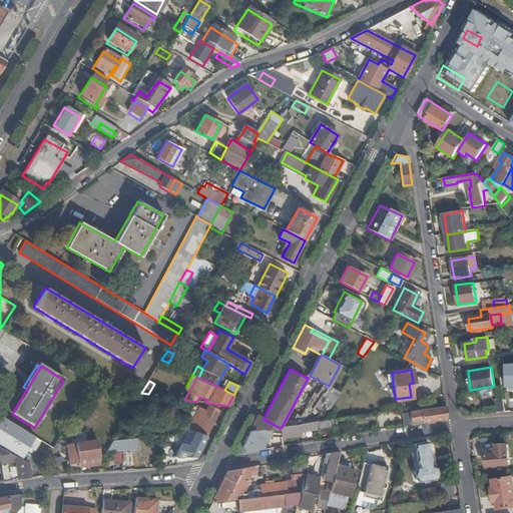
[(148,394),(141,393),(131,409),(136,412),(148,394)]
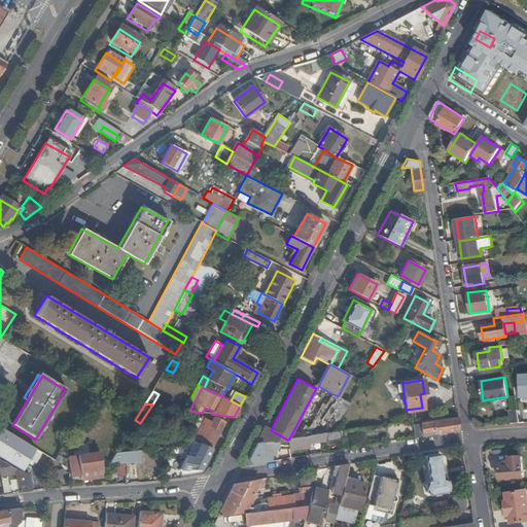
[(510,412),(511,426),(519,425),(517,411),(510,412)]
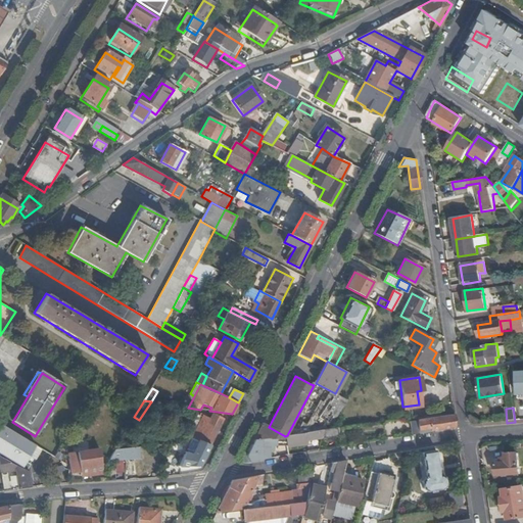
[(191,427),(196,430),(202,416),(198,414),(191,427)]
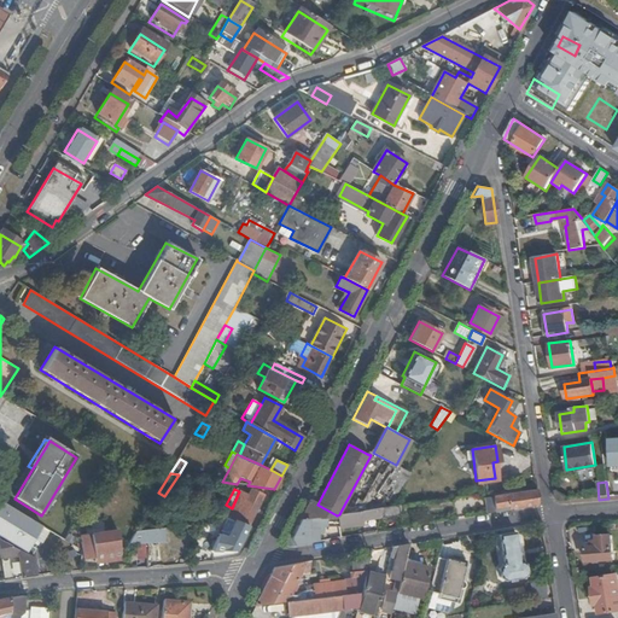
[(537,489),(491,494),(495,513),(540,505),(537,489)]
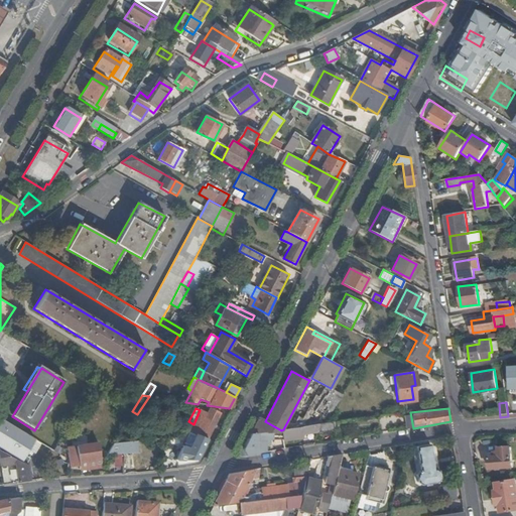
[(196,434),(207,438),(220,413),(211,409),(208,414),(200,410),(194,424),(189,431),(196,434)]
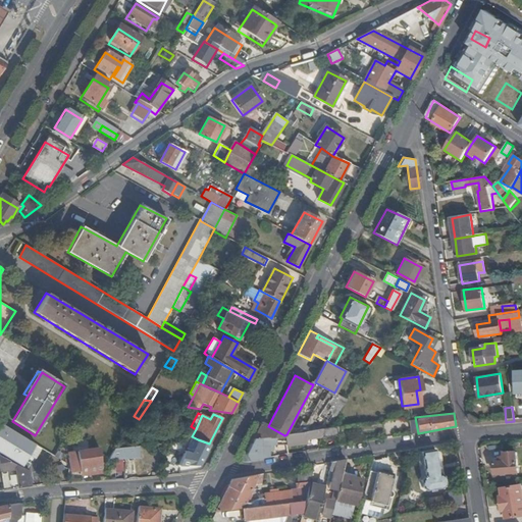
[(271,420),(264,417),(261,423),(268,426),(271,420)]
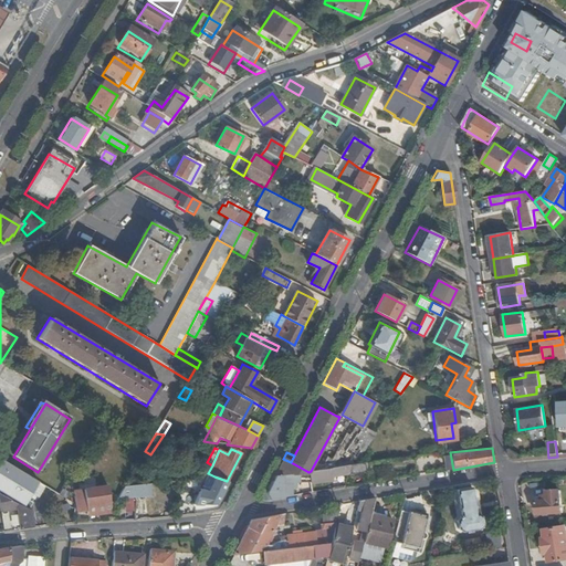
[(0,459),(0,491),(22,505),(37,482),(0,459)]
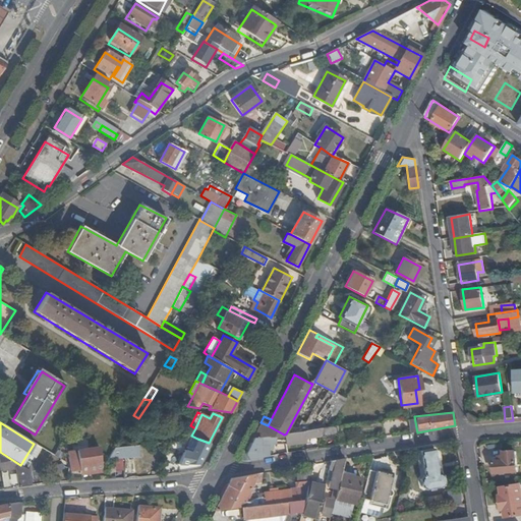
[(261,422),(252,439),(266,438),(273,437),(284,436),(284,435),(268,425),(261,422)]
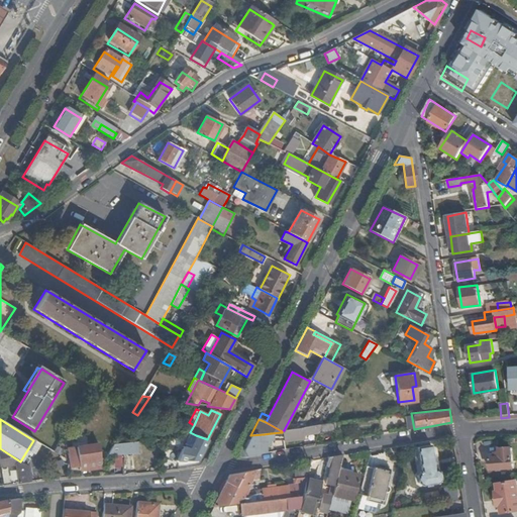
[(334,424),(320,426),(318,434),(335,431),(334,424)]
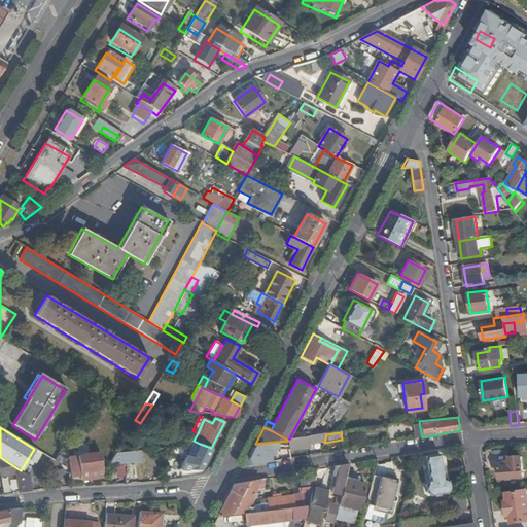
[(326,434),(287,441),(290,452),(309,449),(309,445),(324,443),(326,434)]
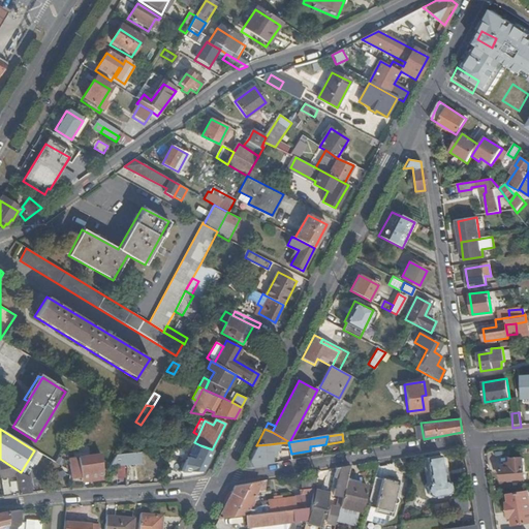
[(288,442),(277,443),(279,457),(291,455),(291,454),(288,442)]
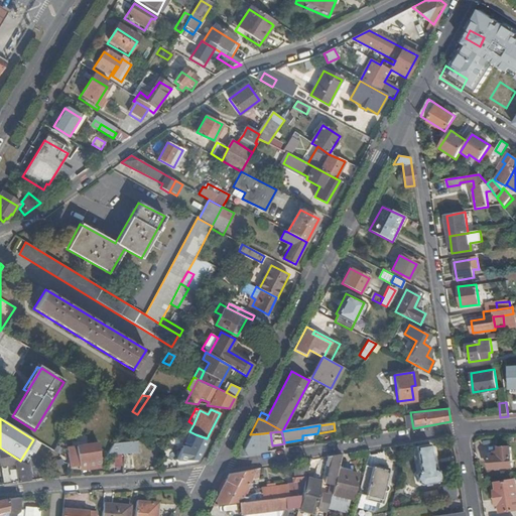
[(263,433),(250,434),(242,450),(246,457),(266,453),(263,433)]
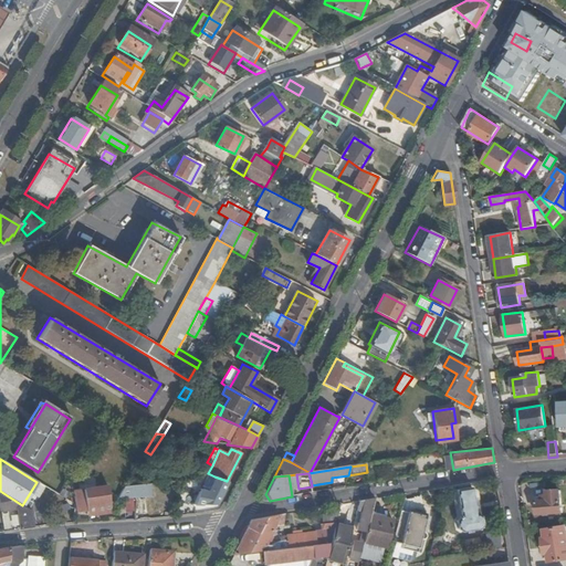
[(215,477),(209,486),(212,486),(226,485),(231,484),(232,484),(227,481),(215,477)]
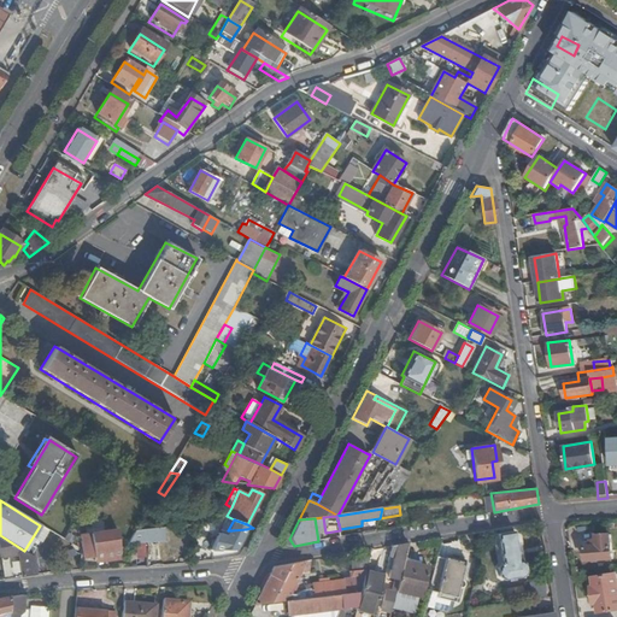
[(136,530),(128,544),(163,540),(164,527),(136,530)]
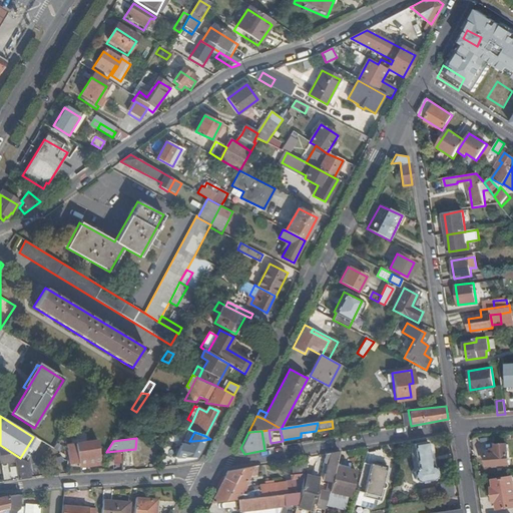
[(204,440),(192,441),(188,449),(183,446),(177,458),(195,458),(204,440)]
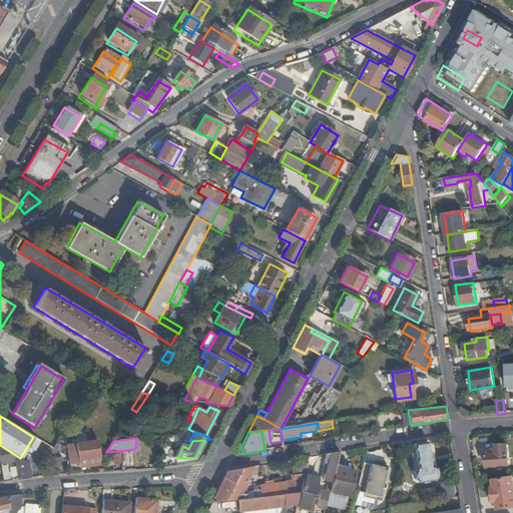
[(68,457),(98,453),(97,441),(67,444),(68,457)]
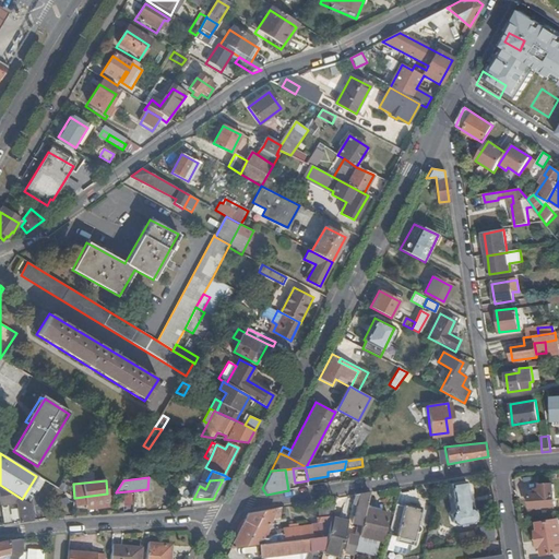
[(456,526),(474,524),(477,521),(475,512),(470,510),(466,483),(451,485),(455,512),(451,518),(452,523),(456,526)]
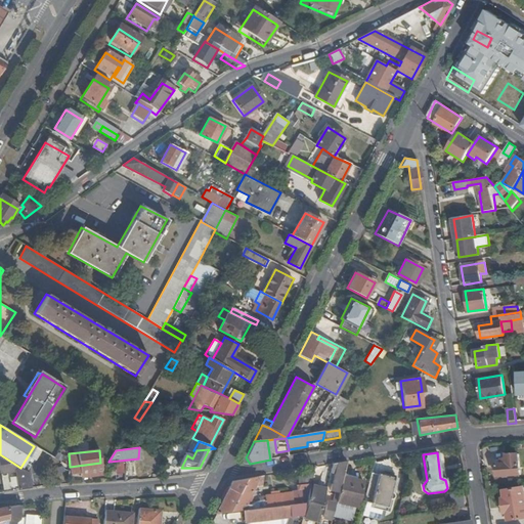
[(498,478),(521,476),(519,455),(508,455),(508,460),(501,461),(503,466),(497,467),(498,478)]
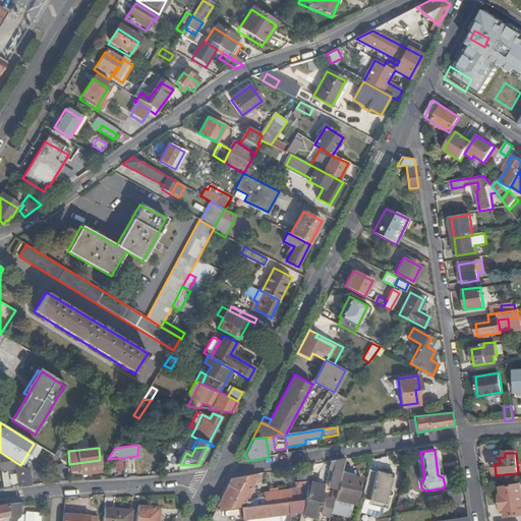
[(29,470),(0,455),(0,463),(3,473),(14,471),(15,472),(29,470)]
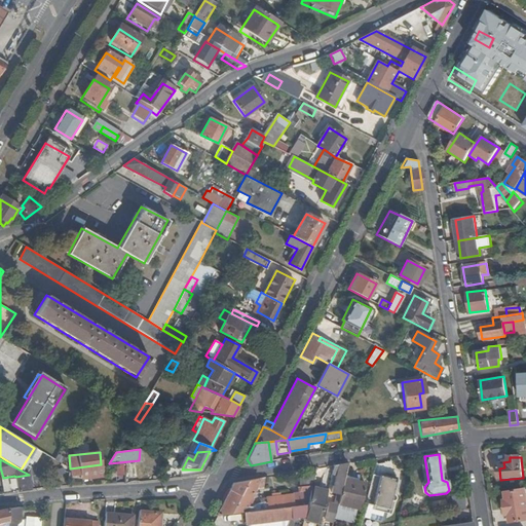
[(101,464),(70,468),(71,478),(81,477),(81,479),(102,477),(101,464)]
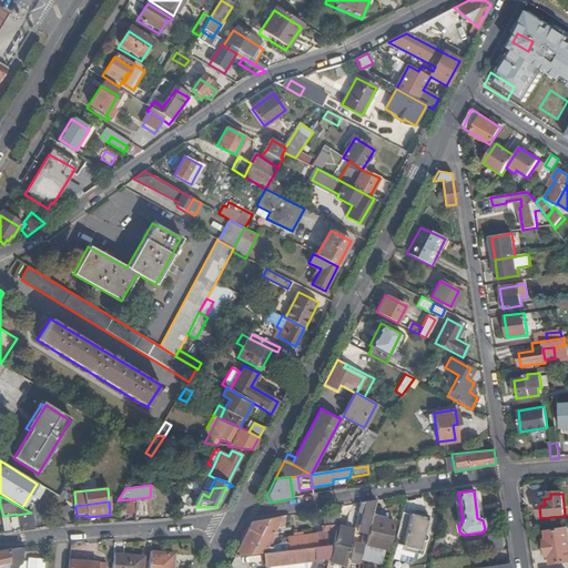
[(371,518),(375,501),(359,504),(357,514),(362,514),(358,524),(356,533),(362,534),(366,535),(371,518)]
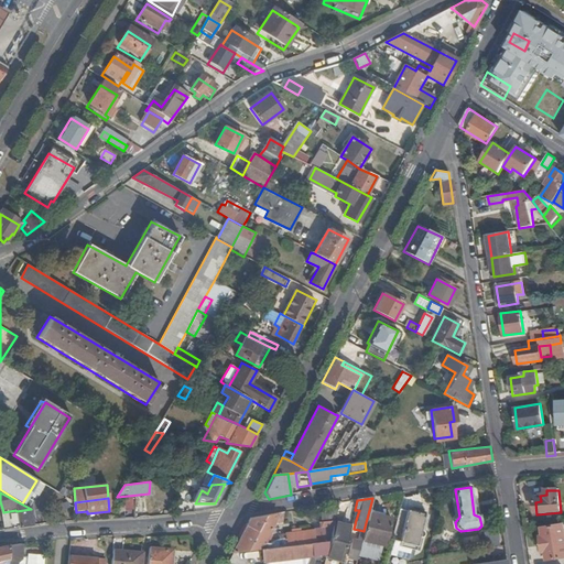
[(409,512),(400,509),(392,540),(419,545),(426,514),(409,510),(409,512)]
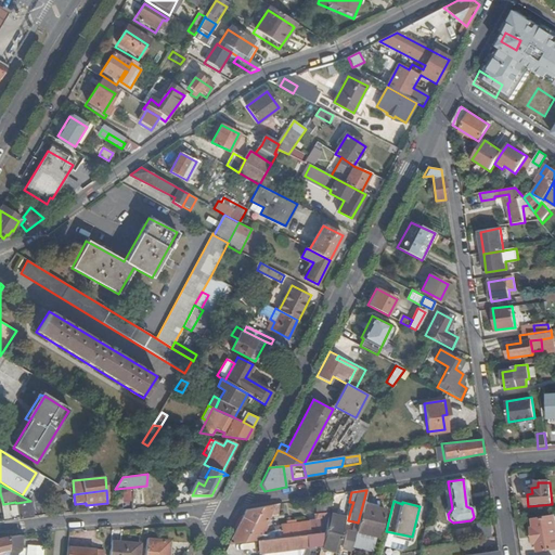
[(29,502),(17,503),(18,520),(31,518),(29,502)]
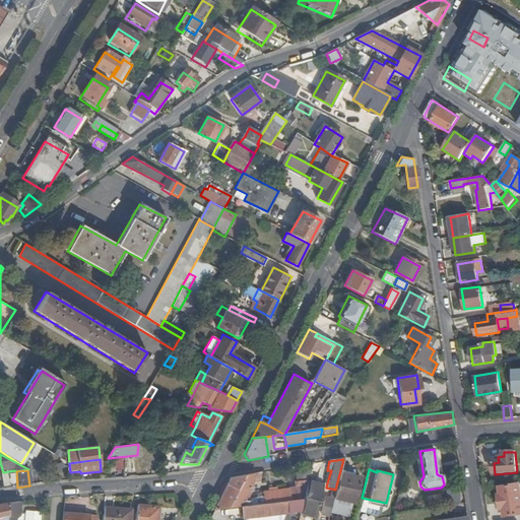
[(260,483),(261,472),(232,477),(214,509),(241,507),(304,500),(308,483),(311,473),(297,475),(298,482),(297,482),(297,489),(290,489),(290,490),(277,492),(269,492),(258,494),(259,499),(244,501),(251,485),(260,483)]
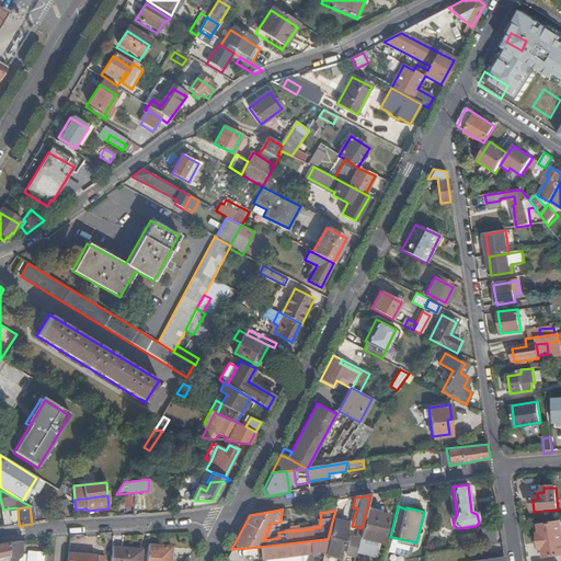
[(389,517),(366,512),(362,528),(359,539),(356,554),(376,559),(379,544),(382,545),(389,517)]
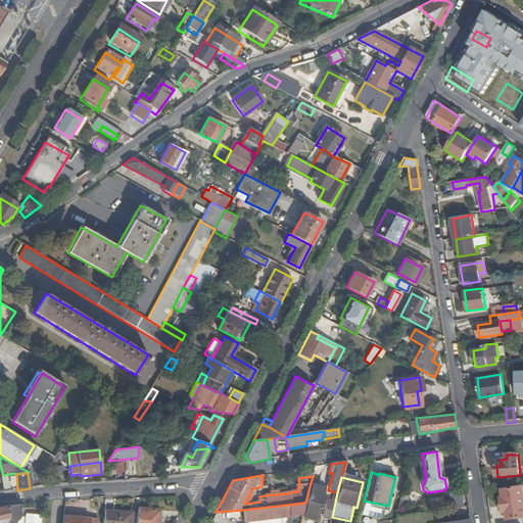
[(317,522),(325,490),(310,486),(305,503),(302,515),(301,518),(317,522)]
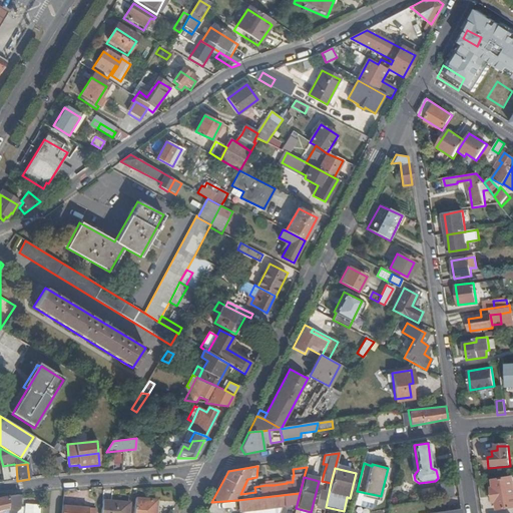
[(498,511),(512,508),(512,478),(492,481),(493,489),(492,490),(494,503),(496,503),(498,511)]
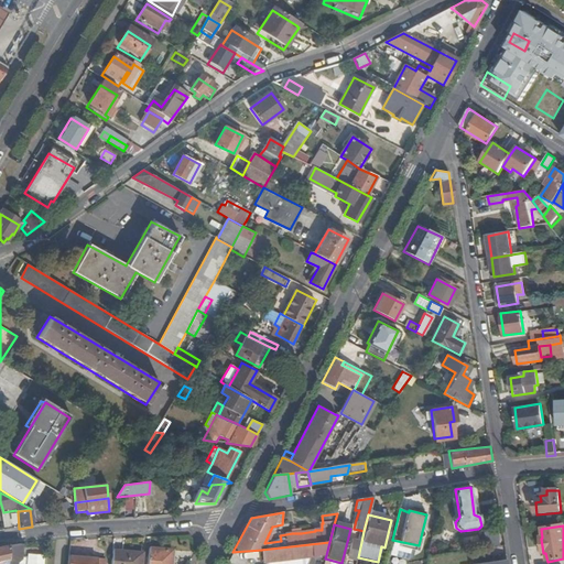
[(347,557),(357,560),(358,557),(361,542),(364,531),(359,530),(357,540),(353,539),(347,557)]
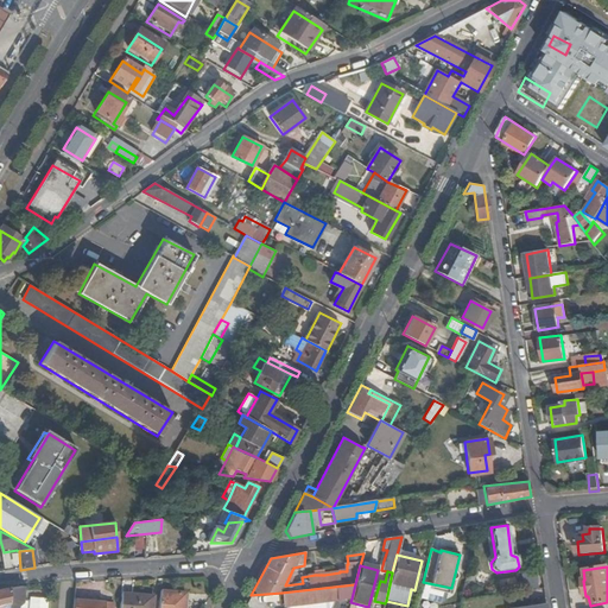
[(526,591),(540,589),(538,572),(524,575),(526,591)]
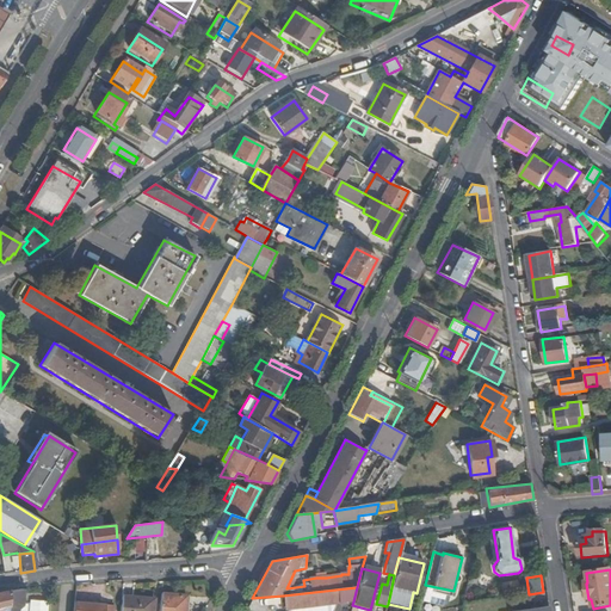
[(425,585),(424,590),(454,596),(454,591),(425,585)]
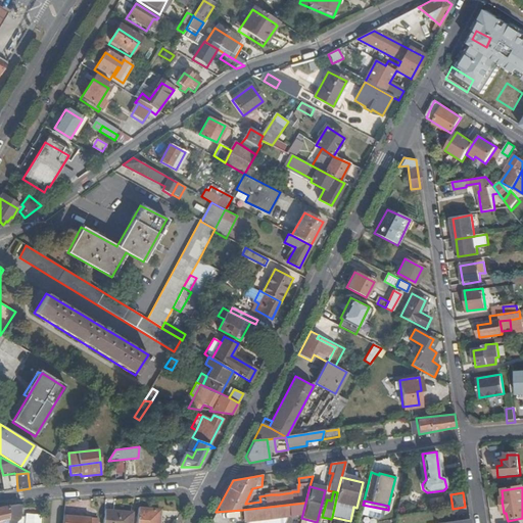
[(305,503),(242,510),(243,521),(286,517),(302,515),(305,503)]
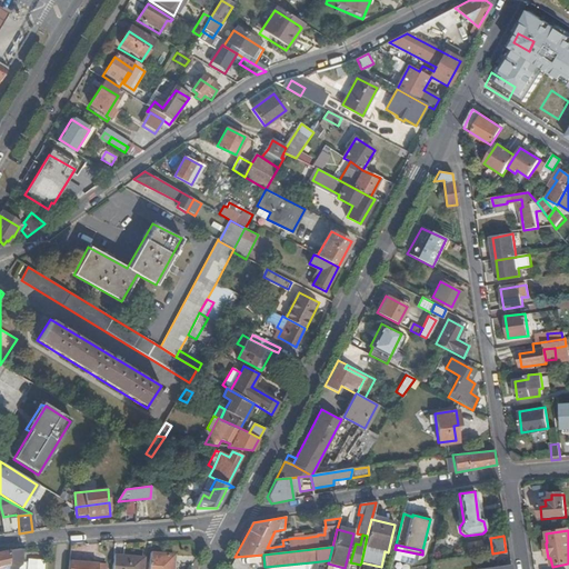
[(20,565),(21,549),(9,551),(7,568),(16,568),(20,565)]
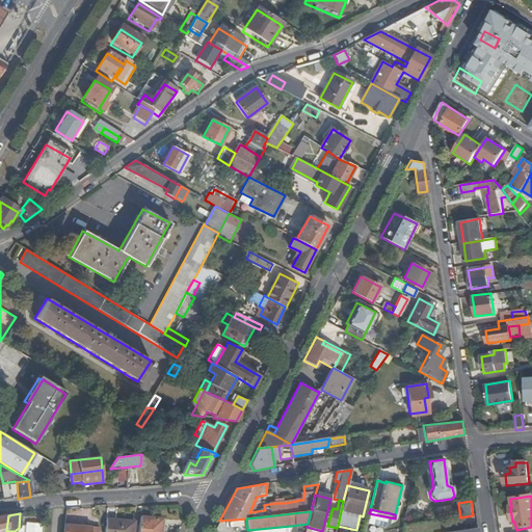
[(160,531),(161,521),(139,519),(137,531),(160,531)]
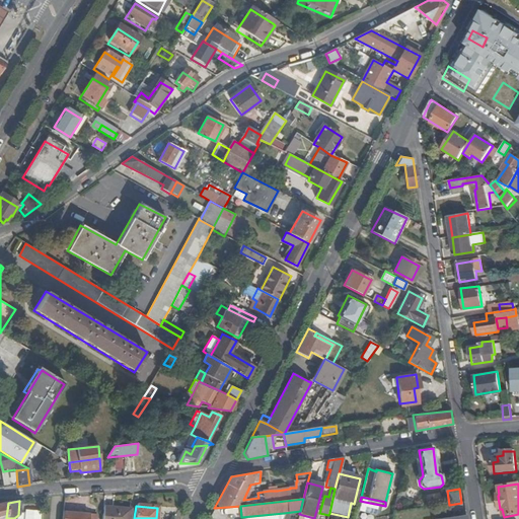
[(129,518),(130,511),(102,509),(101,518),(129,518)]
